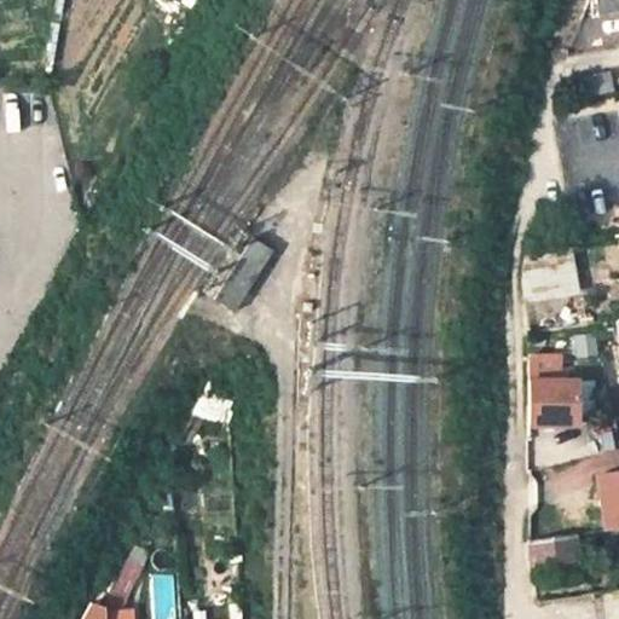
[(618,15),(618,0),(591,0),(595,18),(618,15)]
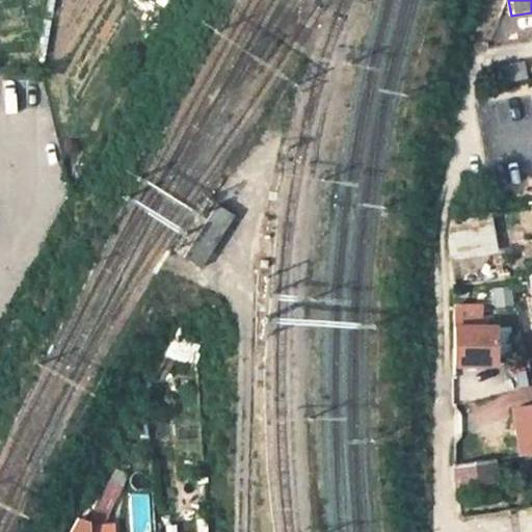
[(523,61),(490,69),(495,85),(527,79),(523,61)]
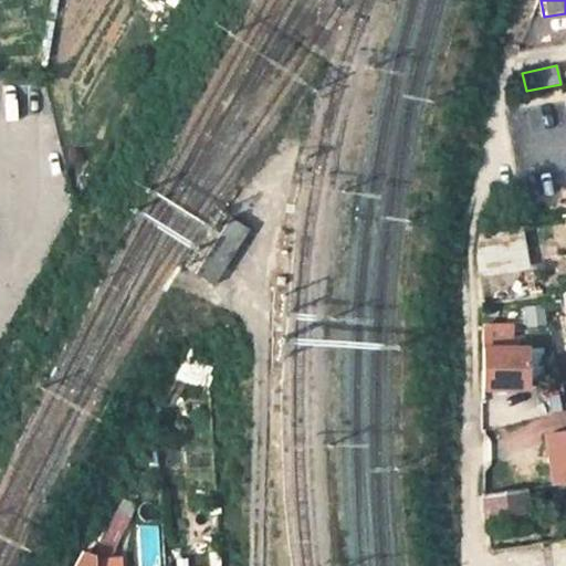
[(249,230),(230,218),(196,273),(213,284),(249,230)]
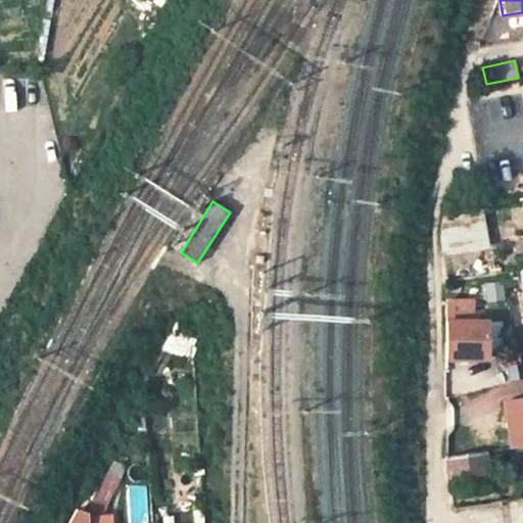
[(484,246),(477,205),(441,211),(438,231),(439,245),(440,254),(484,246)]
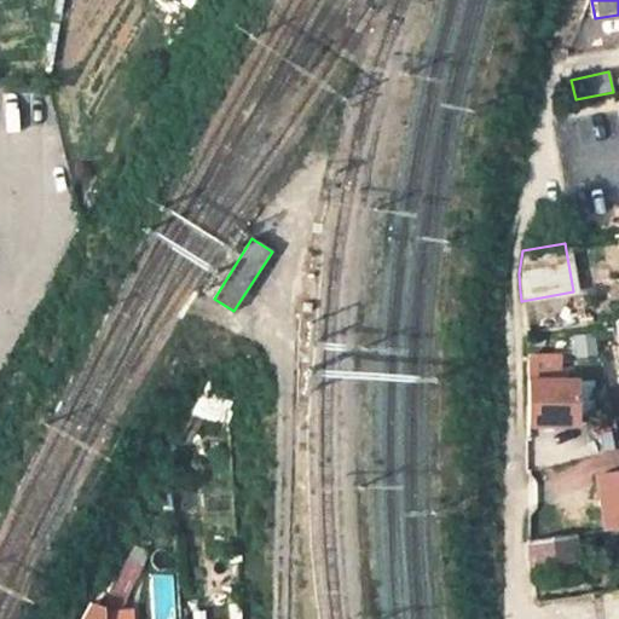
[(570,336),(574,359),(596,354),(591,331),(570,336)]
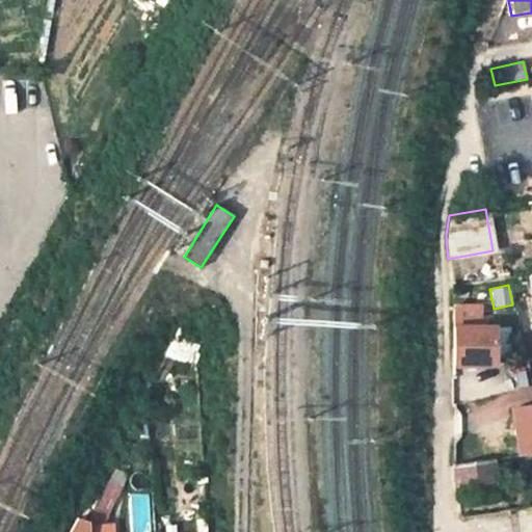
[(474,330),(457,330),(456,360),(473,360),(474,330)]
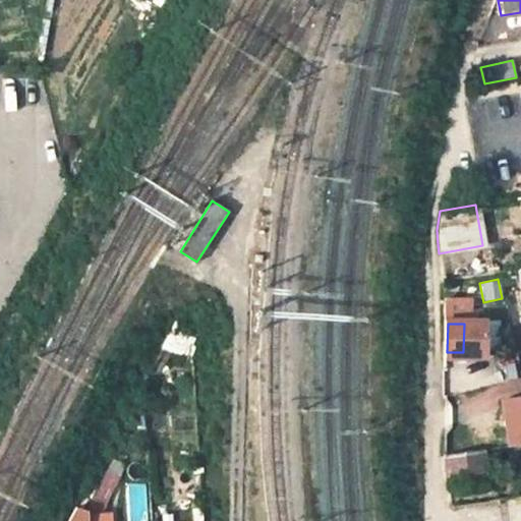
[(497,446),(520,443),(520,393),(493,396),(497,446)]
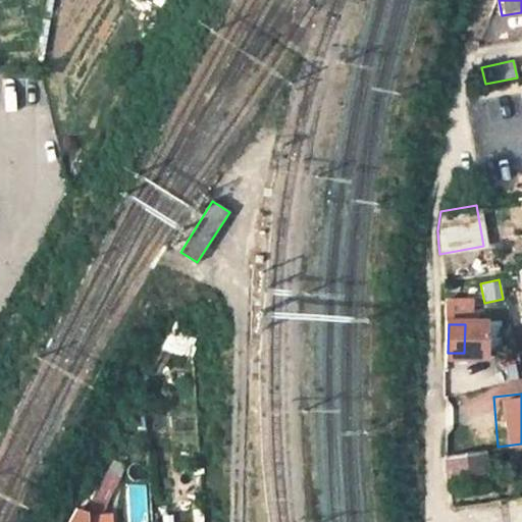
[(487,483),(482,452),(441,458),(446,488),(487,483)]
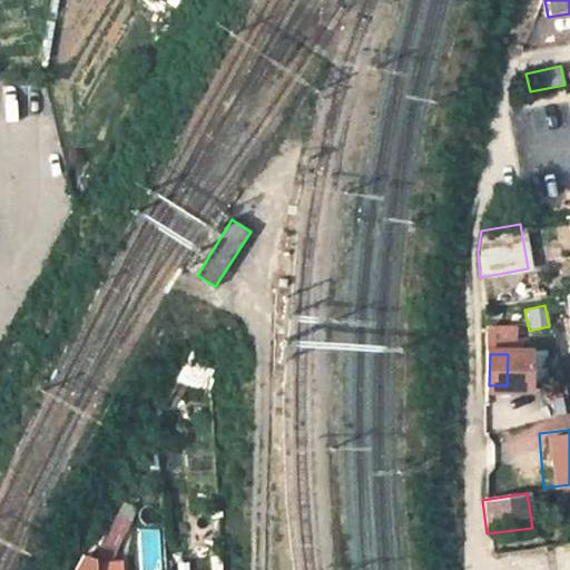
[(95,569),(95,561),(95,558),(80,558),(74,569),(95,569)]
